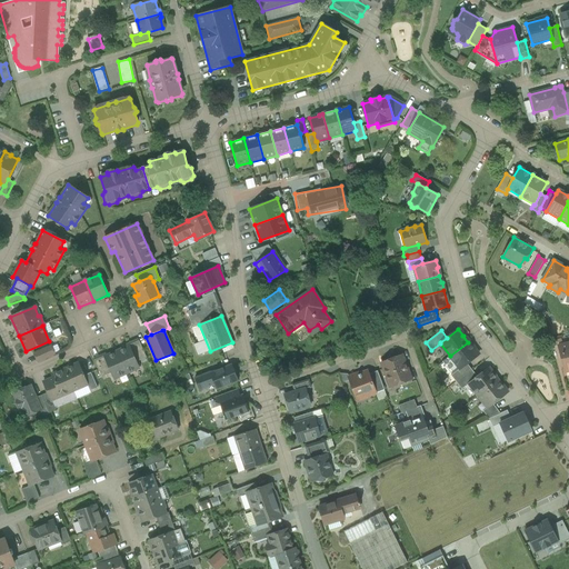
[(138,339),(129,343),(133,356),(143,351),(138,339)]
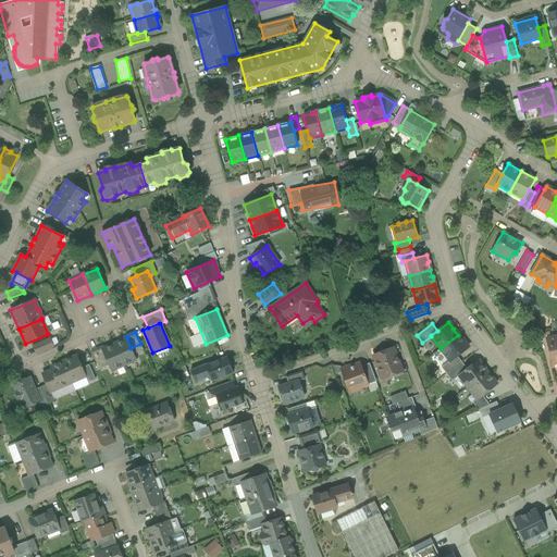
[(458,335),(441,348),(450,361),(457,356),(469,347),(463,341),(462,342),(458,335)]
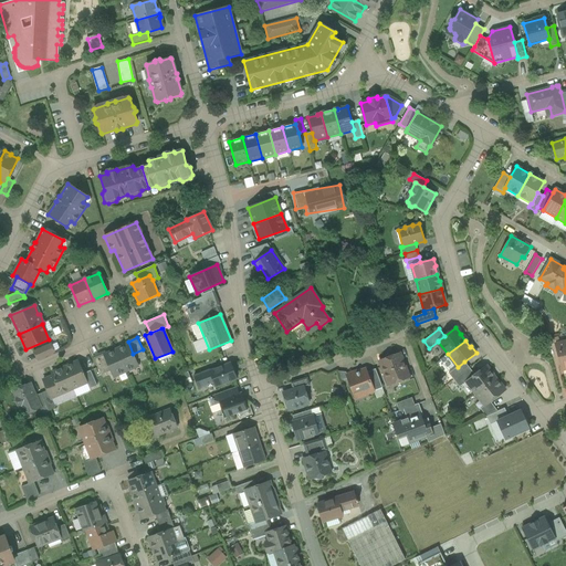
[(128,342),(125,343),(126,345),(116,349),(126,371),(127,371),(126,370),(132,368),(133,369),(138,366),(136,360),(146,356),(143,349),(133,354),(128,342)]
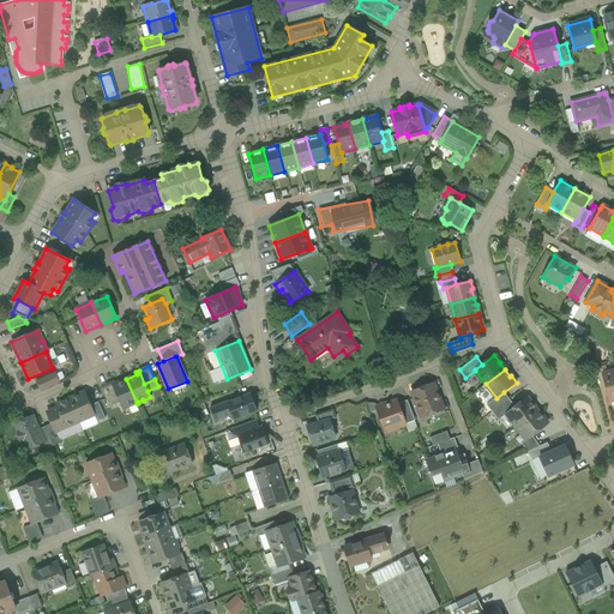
[(613,371),(602,374),(609,402),(613,399),(613,371)]
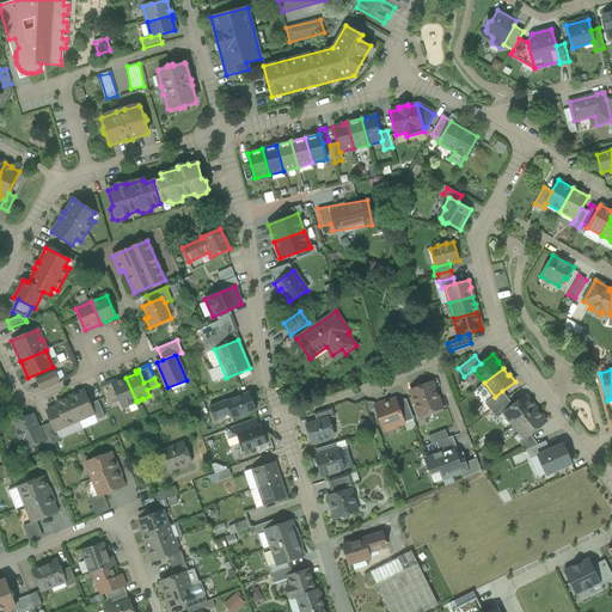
[(55,372),(36,380),(40,390),(60,381),(55,372)]
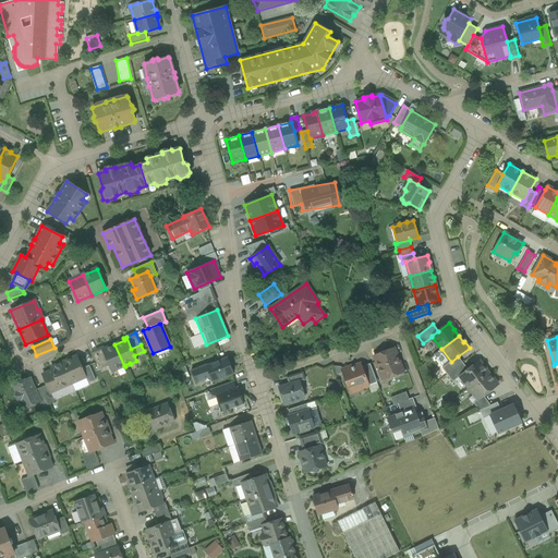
[(114,344),(105,349),(104,347),(101,348),(107,360),(97,364),(99,371),(109,366),(112,372),(118,370),(118,368),(123,366),(123,367),(124,366),(114,344)]
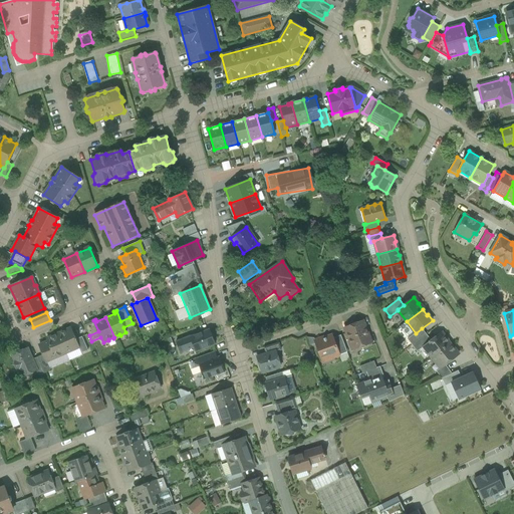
[(93,320),(84,324),(89,335),(98,331),(93,320)]
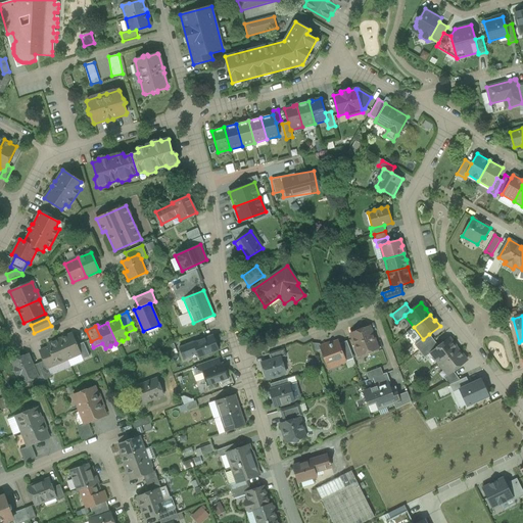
[(370,326),(350,333),(359,357),(378,349),(370,326)]
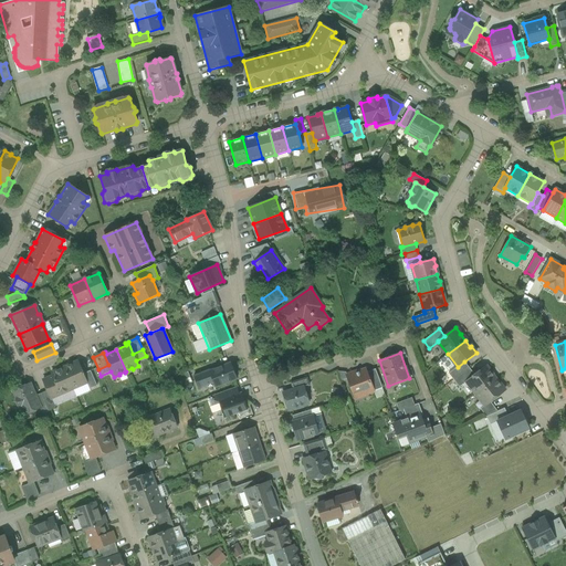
[(77,362),(64,367),(73,389),(87,383),(83,374),(77,362)]
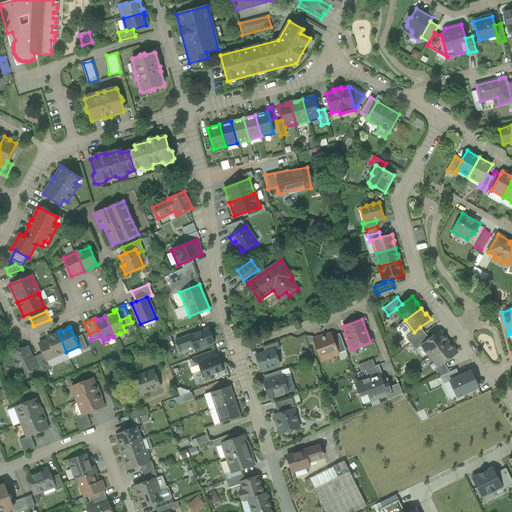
[(414,332),(406,338),(410,344),(424,333),(420,327),(414,332)]
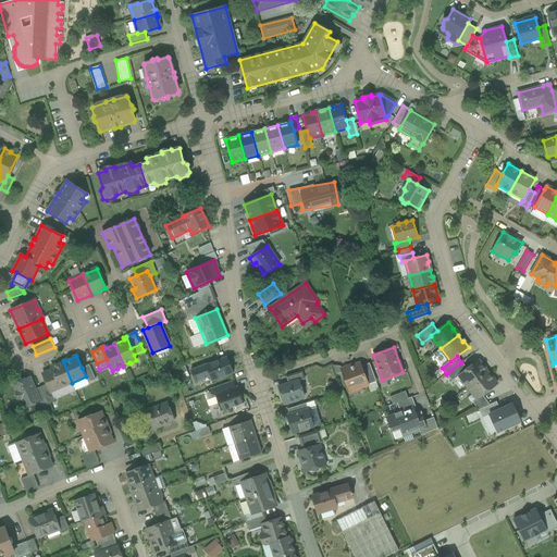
[(206,364),(192,371),(196,383),(211,376),(212,382),(234,373),(227,358),(207,366),(206,364)]
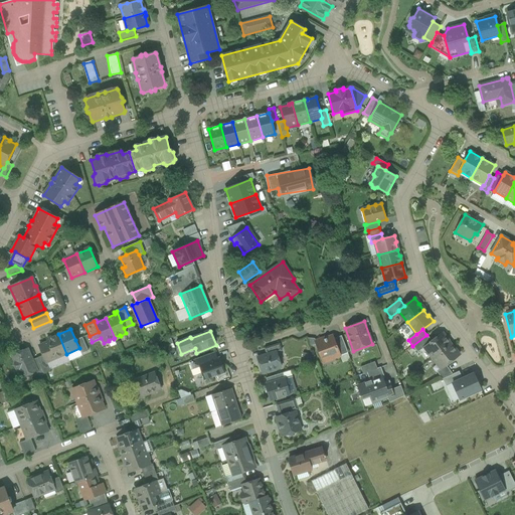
[(432,341),(425,346),(426,346),(424,348),(433,358),(451,344),(443,333),(432,341)]
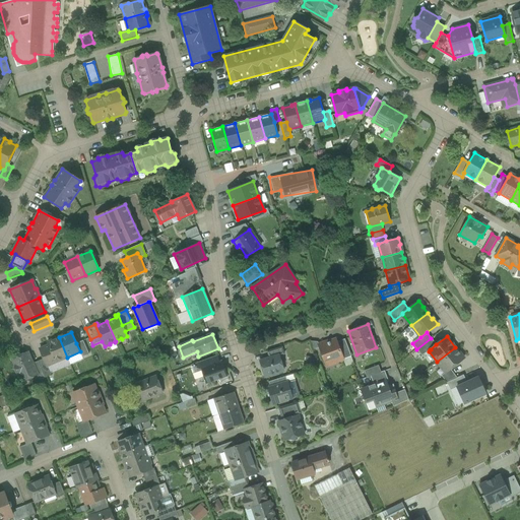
[(59,337),(47,342),(49,345),(40,349),(44,359),(47,367),(47,366),(67,358),(59,337)]
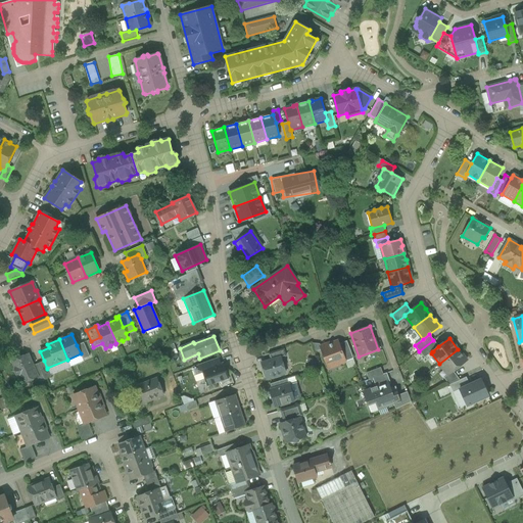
[(433,340),(419,351),(424,358),(431,353),(433,351),(432,351),(438,346),(433,340)]
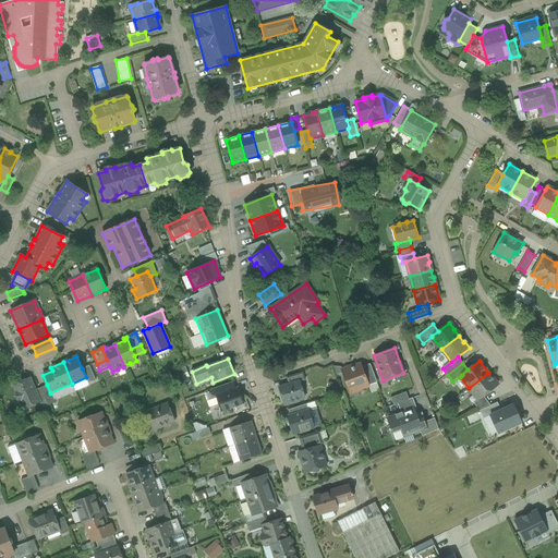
[(360,364),(354,366),(354,365),(342,370),(343,373),(349,389),(356,387),(358,390),(368,386),(362,367),(360,364)]
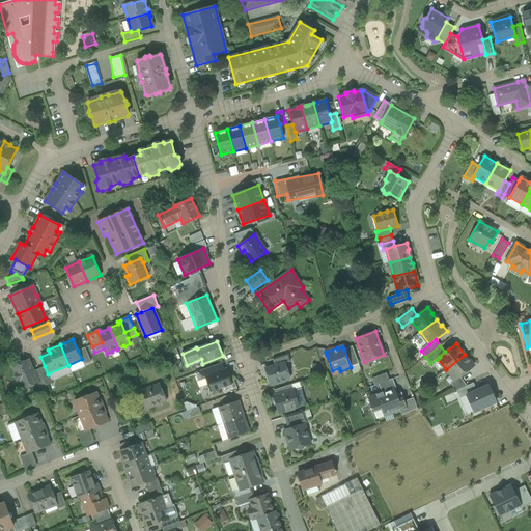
[(359,364),(352,346),(344,350),(351,367),(359,364)]
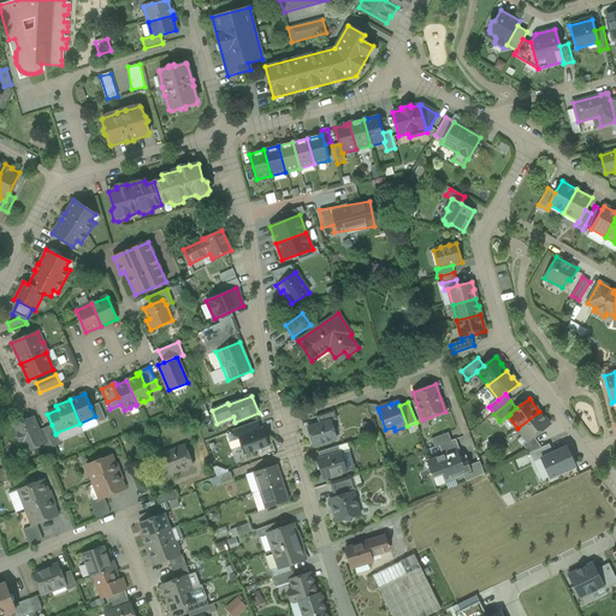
[(106,420),(99,403),(90,407),(95,416),(98,424),(106,420)]
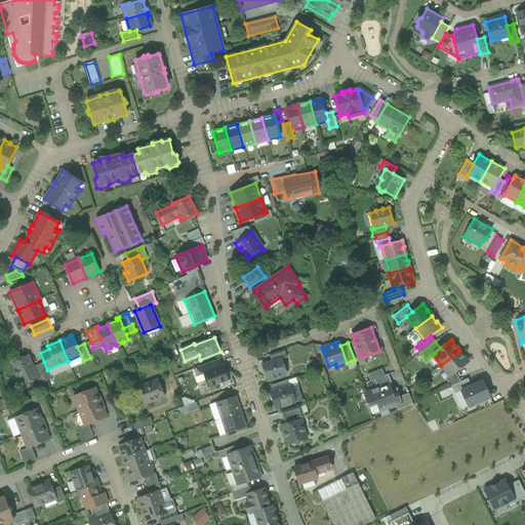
[(174,345),(164,349),(166,355),(176,351),(174,345)]
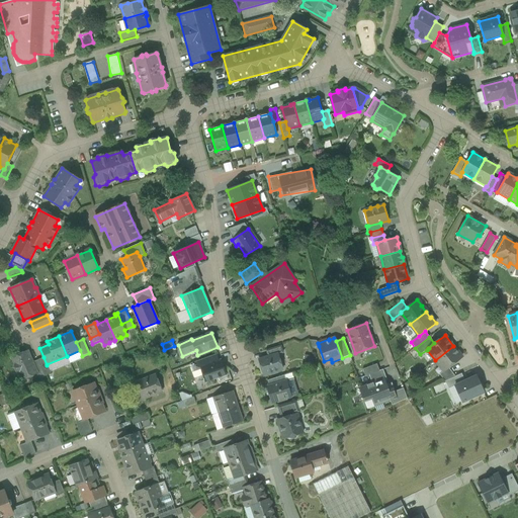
[(281,346),(266,351),(268,357),(278,354),(283,353),(281,346)]
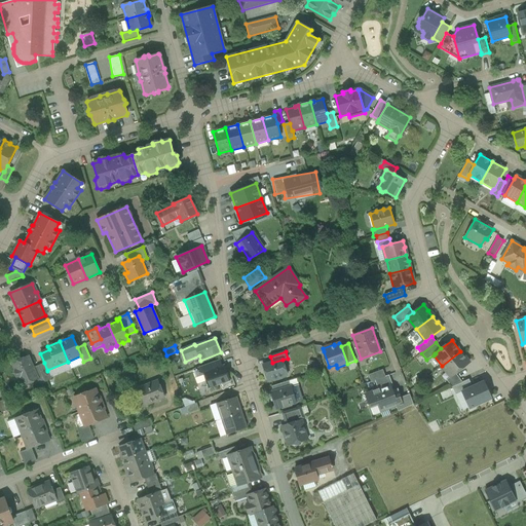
[(460,351),(442,366),(450,377),(452,375),(453,376),(455,374),(470,363),(460,351)]
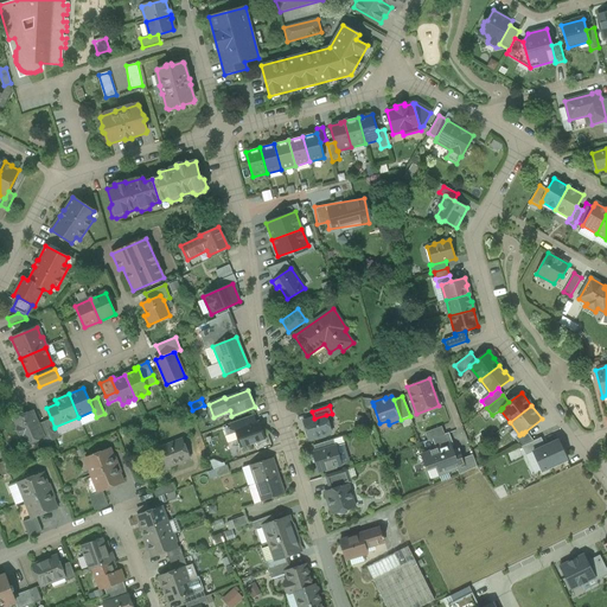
[(38,425),(32,411),(14,419),(18,428),(18,430),(19,435),(21,436),(24,441),(27,442),(32,440),(34,441),(43,438),(38,425)]
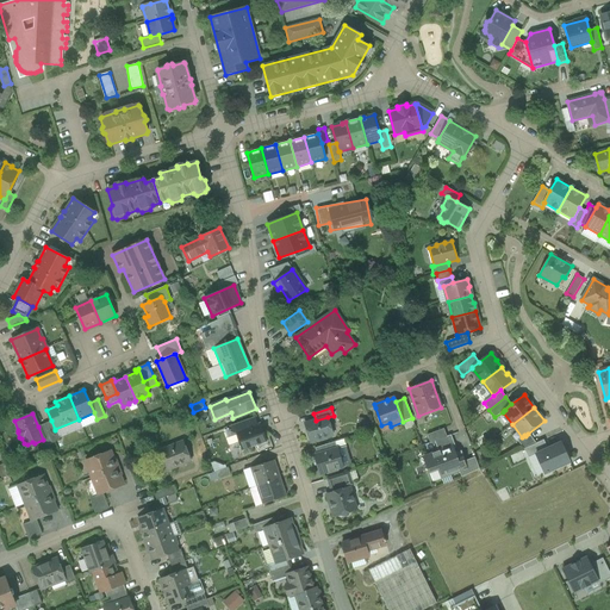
[(316,421),(305,424),(310,442),(318,440),(318,441),(325,439),(325,437),(332,435),(328,417),(316,421)]
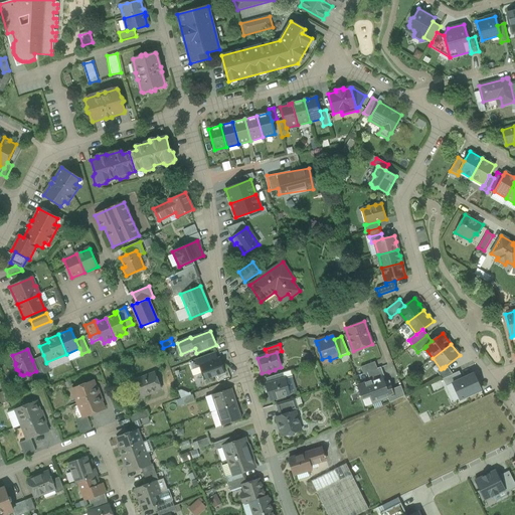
[(215,353),(198,359),(200,365),(217,359),(215,353)]
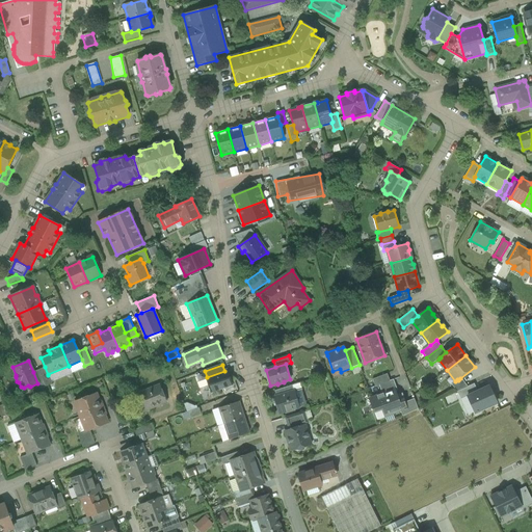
[(52,384),(48,374),(48,375),(45,367),(38,370),(46,387),(52,384)]
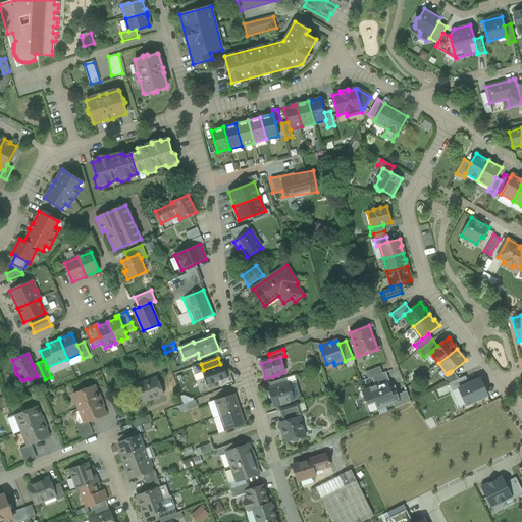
[(45,379),(38,363),(33,365),(37,376),(39,382),(45,379)]
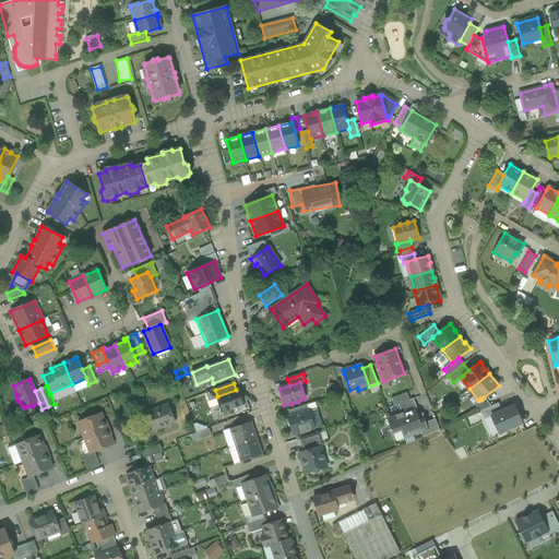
[(236,390),(217,396),(215,390),(205,393),(211,407),(219,405),(222,413),(245,404),(239,389),(236,390)]
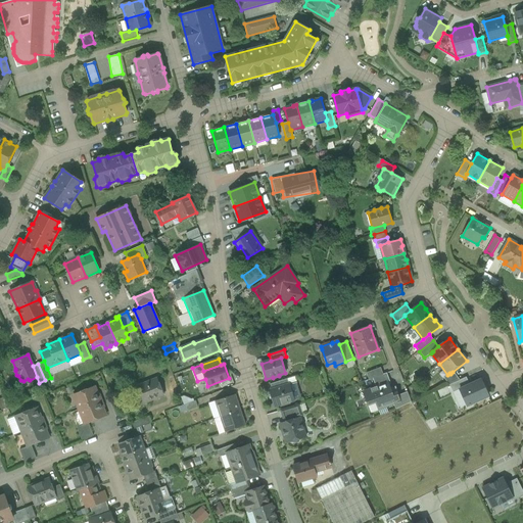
[(380,368),(366,373),(369,380),(373,379),(383,375),(380,368)]
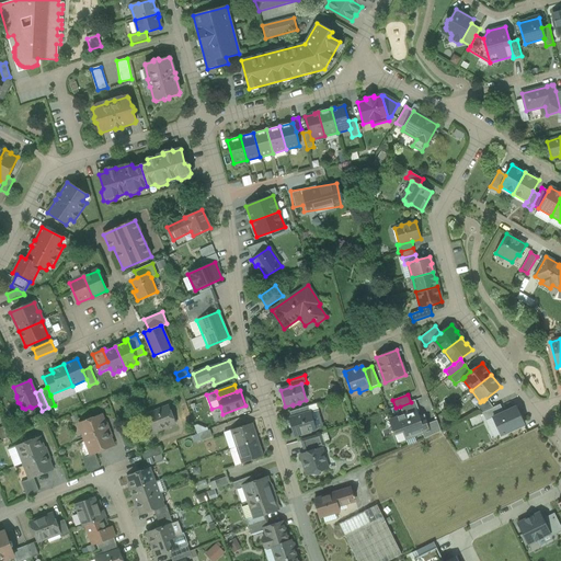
[(485,399),(483,401),(482,400),(480,402),(476,405),(481,413),(493,408),(485,399)]
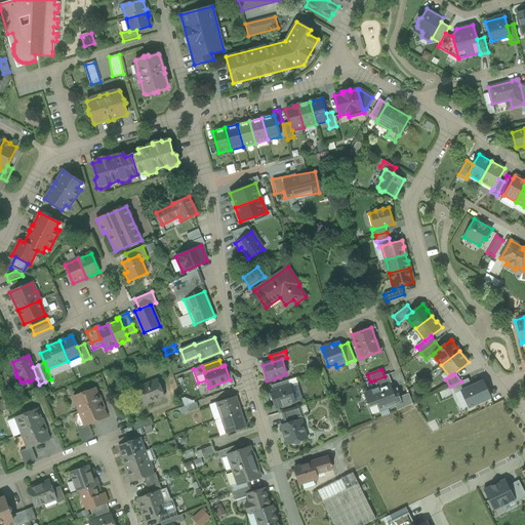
[(385,376),(374,380),(377,389),(381,387),(381,388),(390,385),(390,386),(392,385),(388,374),(385,376)]
